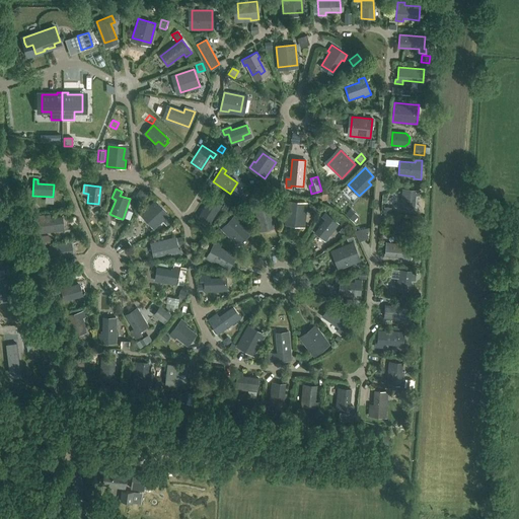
[(145,200),(149,195),(140,189),(134,197),(141,202),(144,199),(145,200)]
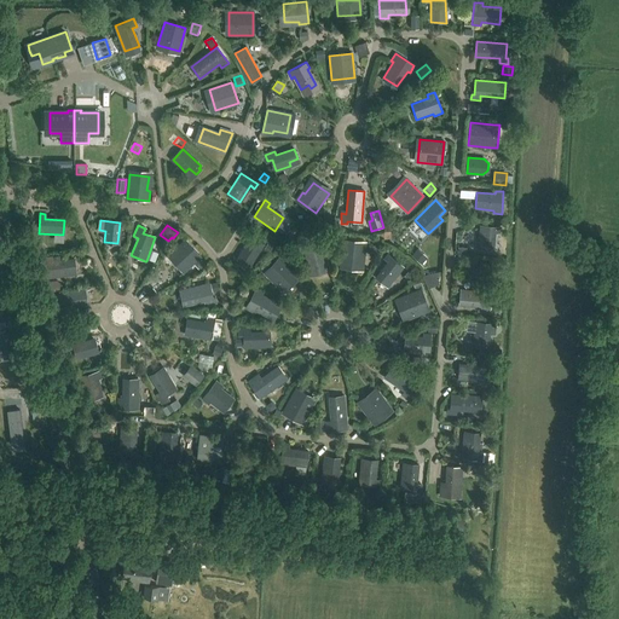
[(499,233),(499,227),(480,225),(478,250),(492,252),(495,233),(499,233)]
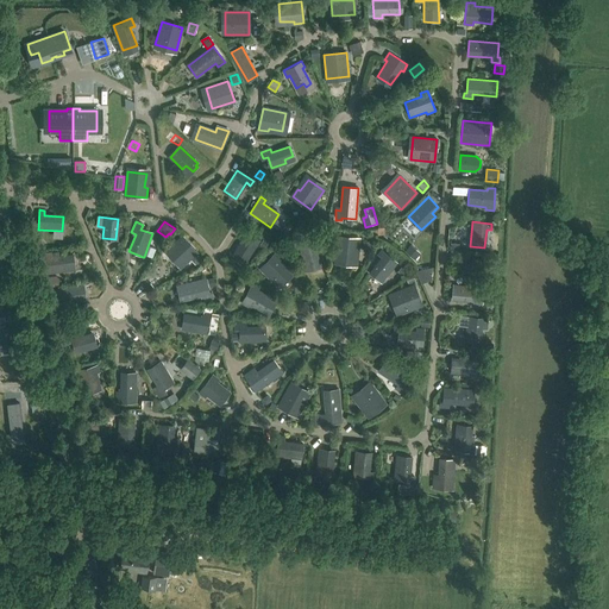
[(305,271),(319,268),(320,268),(314,245),(319,244),(316,236),(312,237),(312,239),(299,243),(305,271)]
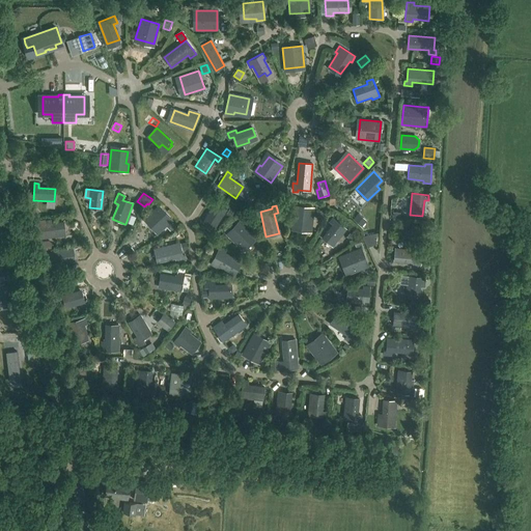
[(160,232),(171,221),(158,206),(145,218),(160,232)]
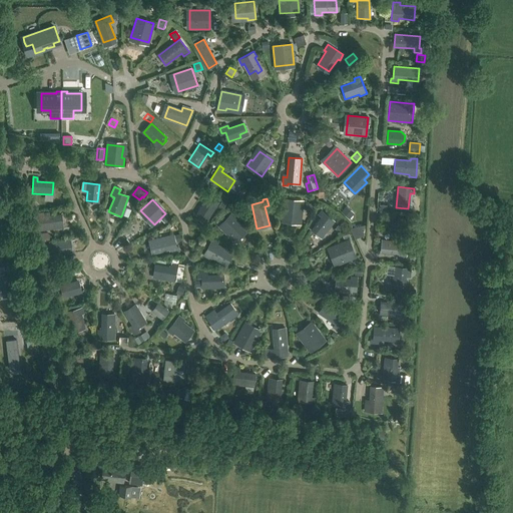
[(207,219),(218,202),(212,199),(209,203),(204,200),(196,213),(207,219)]
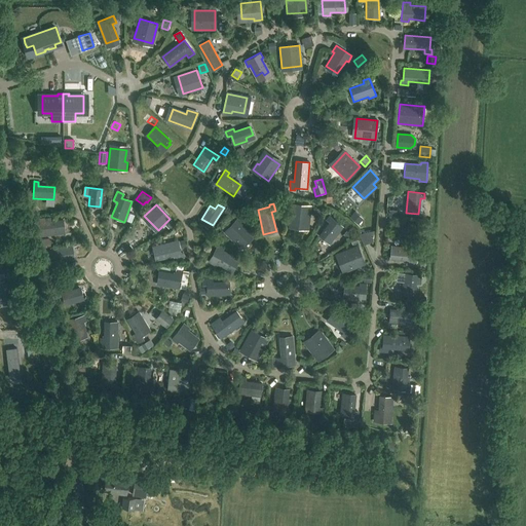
[(308,227),(310,207),(291,204),(289,225),(308,227)]
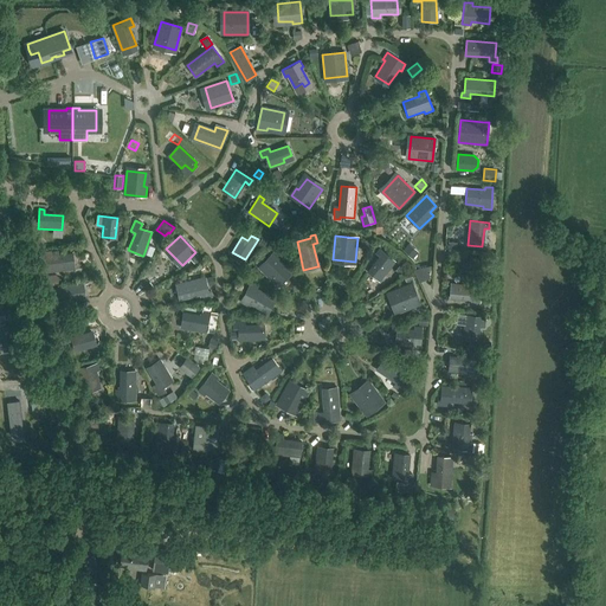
[(281,255),(288,247),(283,243),(276,249),(281,255)]
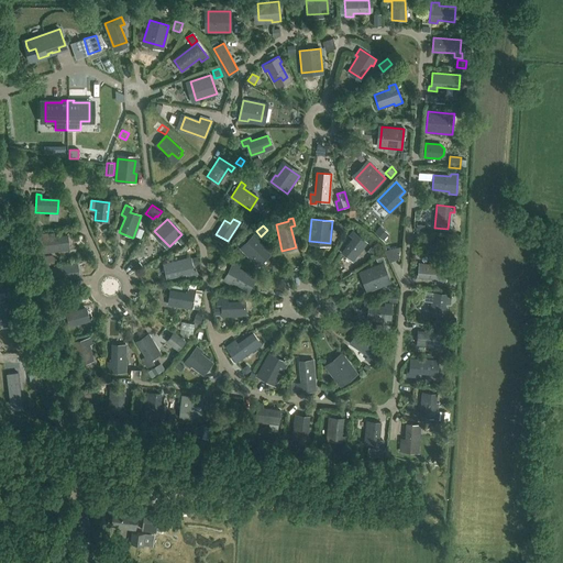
[(383,240),(389,233),(381,225),(374,232),(383,240)]
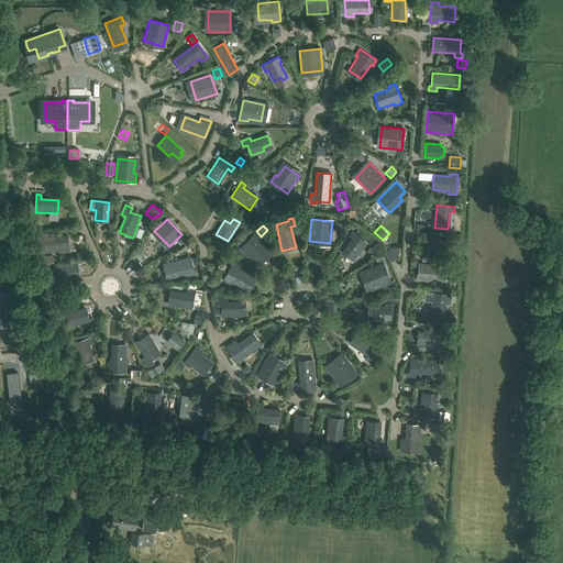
[(352,261),(366,243),(352,231),(349,235),(352,239),(341,252),(352,261)]
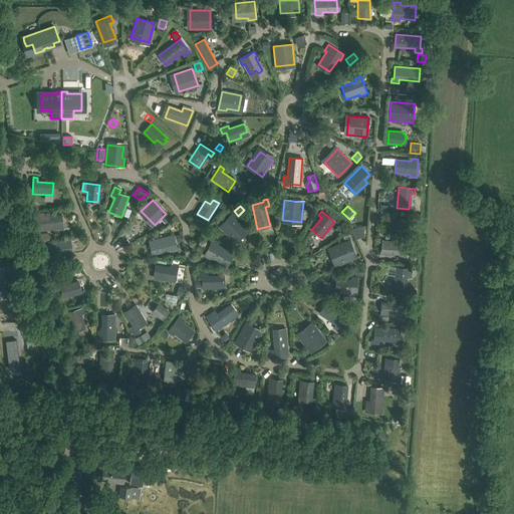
[(233,241),(247,228),(232,213),(219,227),(233,241)]
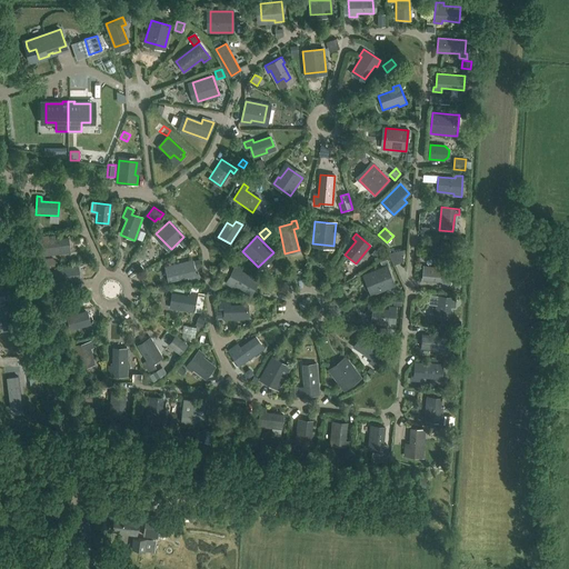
[(39,238),(41,257),(47,256),(70,252),(68,239),(50,241),(50,237),(43,238),(39,238)]
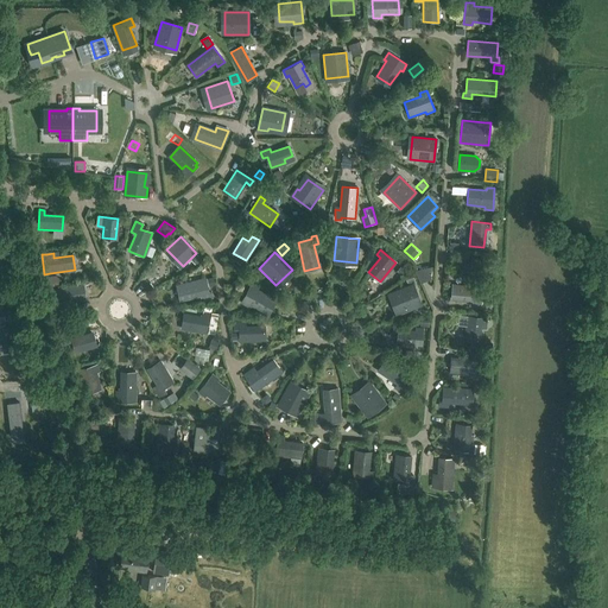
[(481,274),(482,259),(467,257),(466,272),(481,274)]
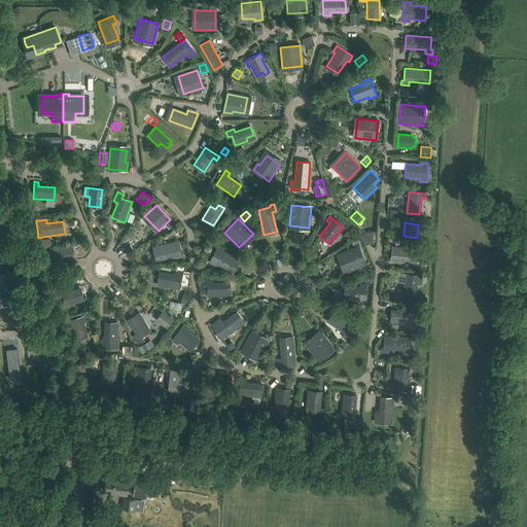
[(349,239),(353,233),(348,229),(344,235),(349,239)]
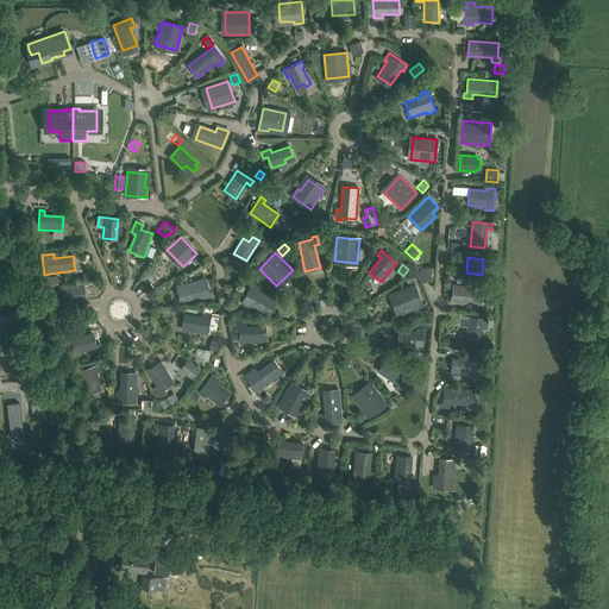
[(422,284),(433,280),(433,267),(416,271),(422,284)]
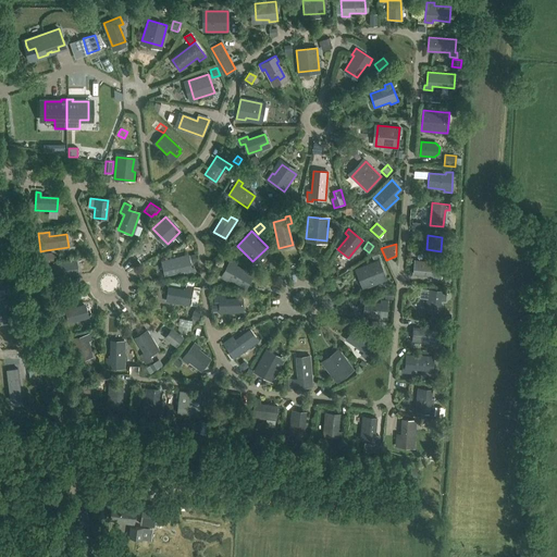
[(42,263),(57,261),(56,257),(52,252),(41,254),(42,263)]
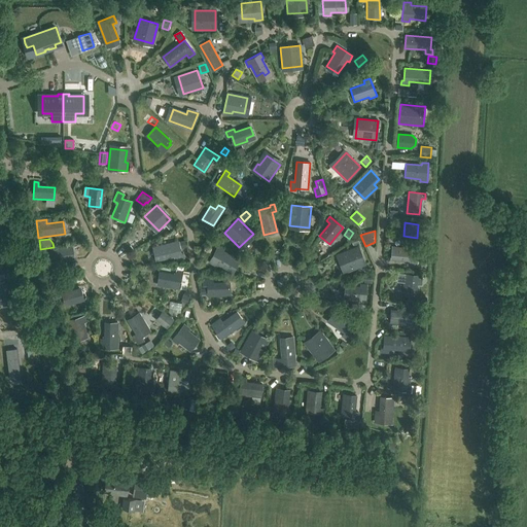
[(180,254),(178,242),(152,248),(155,260),(175,256),(176,260),(183,258),(182,253),(180,254)]
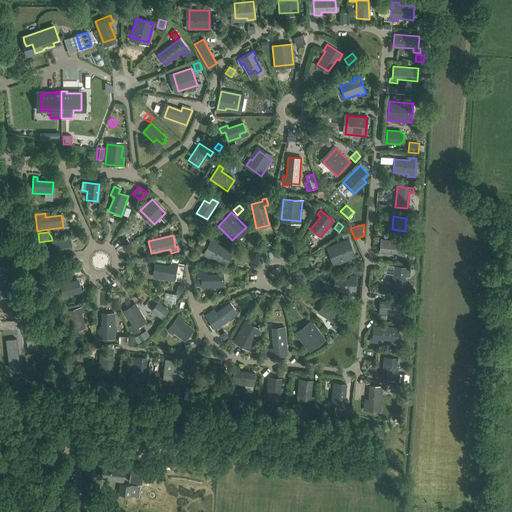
[(226,258),(223,256),(226,249),(217,244),(218,242),(213,239),(204,255),(209,258),(210,255),(223,263),(226,258)]
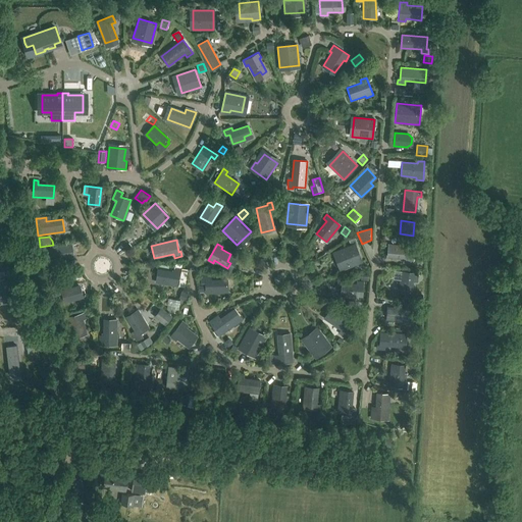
[(343,270),(362,262),(355,244),(335,252),(343,270)]
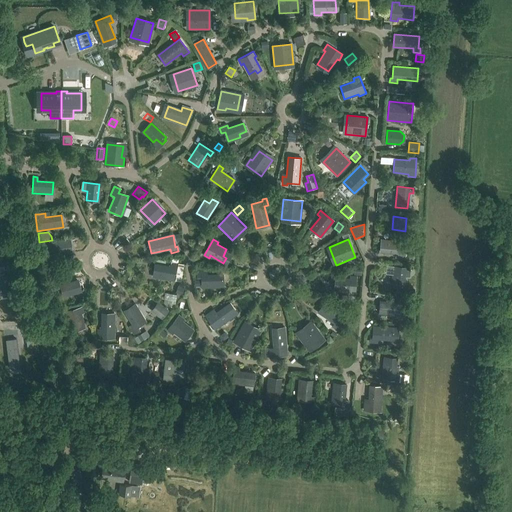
[(404,259),(405,252),(401,252),(402,241),(381,239),(380,252),(395,254),(395,258),(404,259)]
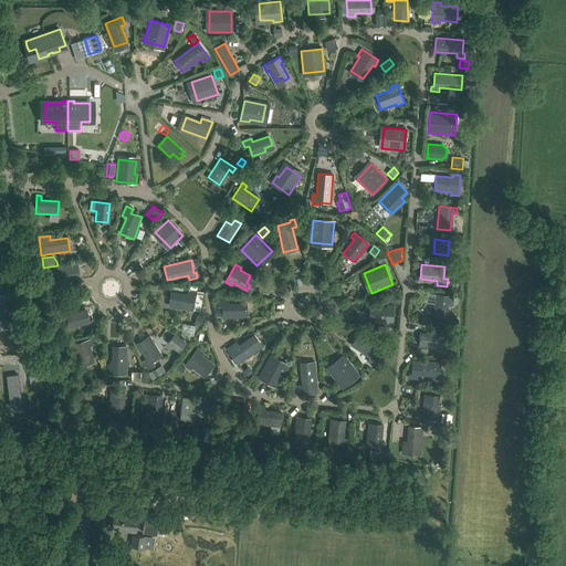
[(79,280),(76,265),(49,270),(52,284),(79,280)]
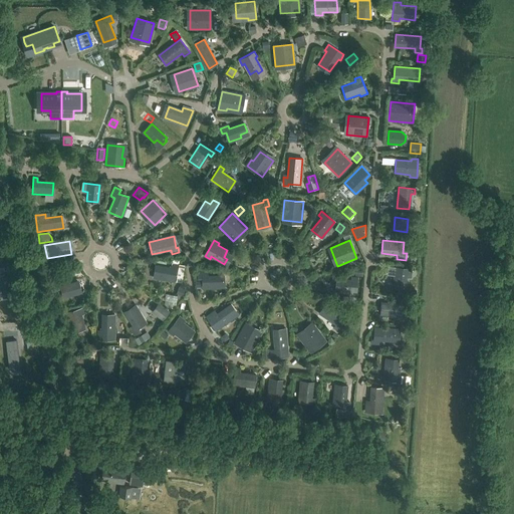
[(174,282),(177,265),(172,264),(171,268),(155,266),(153,278),(174,282)]
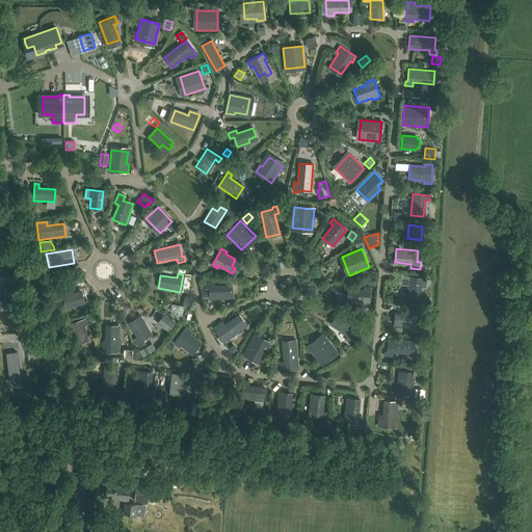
[(425,284),(426,278),(408,276),(405,298),(419,299),(421,284),(425,284)]
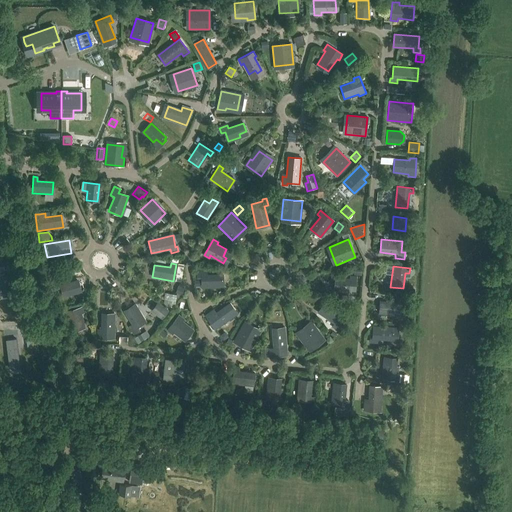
[(207,275),(207,271),(197,271),(197,278),(201,278),(202,288),(223,287),(223,274),(207,275)]
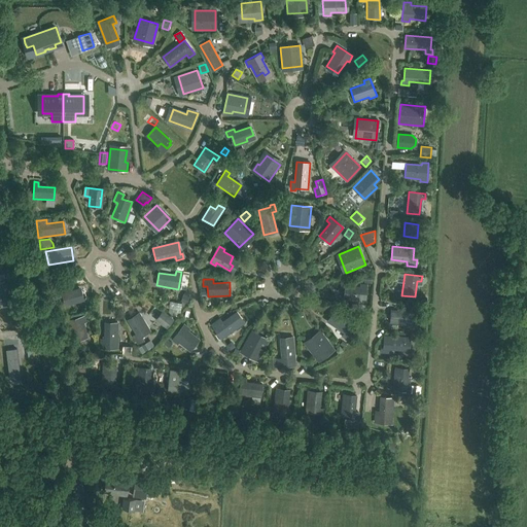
[(365,304),(367,285),(360,284),(359,287),(344,285),(343,300),(358,301),(358,304),(365,304)]
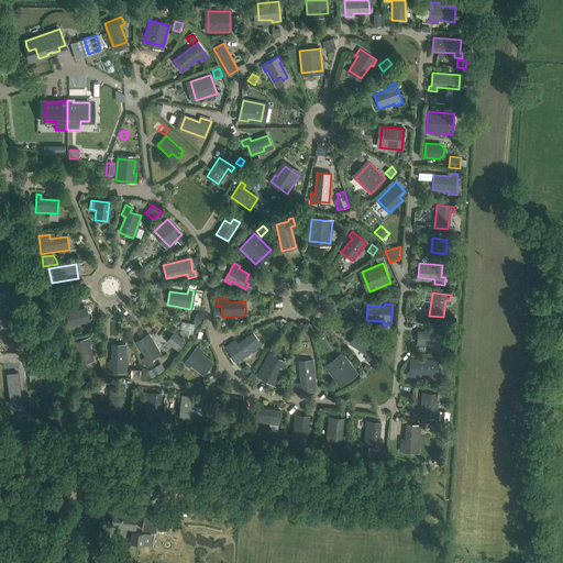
[(69,327),(74,326),(88,322),(85,308),(70,312),(66,313),(69,327)]
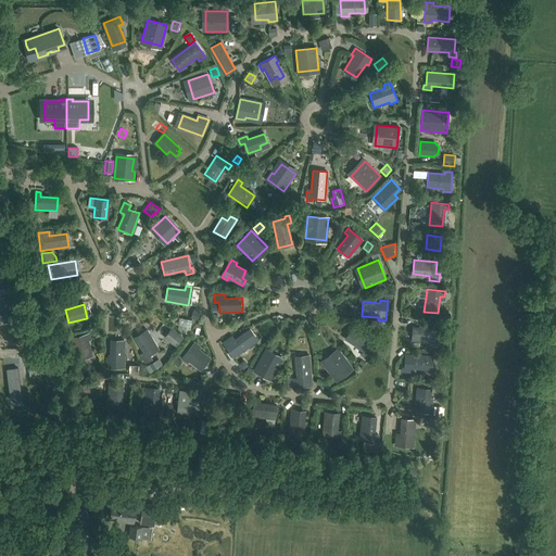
[(198,320),(200,313),(193,311),(190,317),(198,320)]
